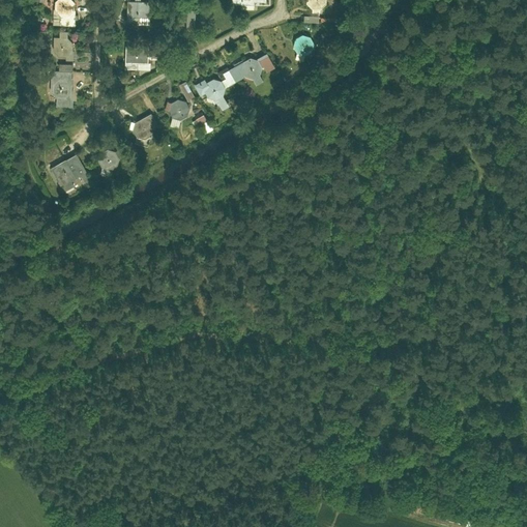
[(72,0),(55,0),(55,1),(53,25),(75,26),(75,2),(72,0)]
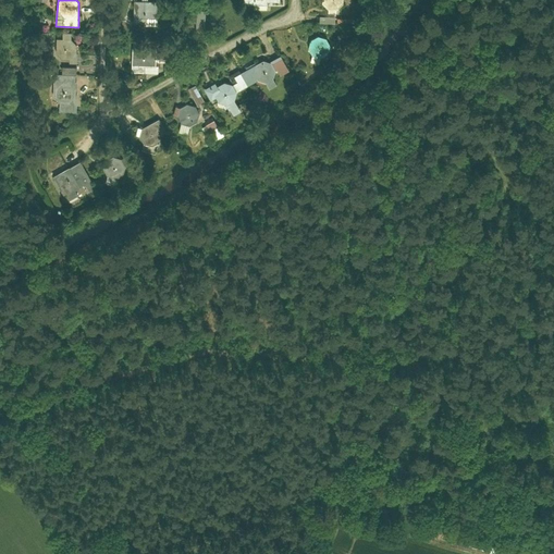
[(321,0),(321,5),(328,12),(336,12),(343,7),(342,0),(321,0)]
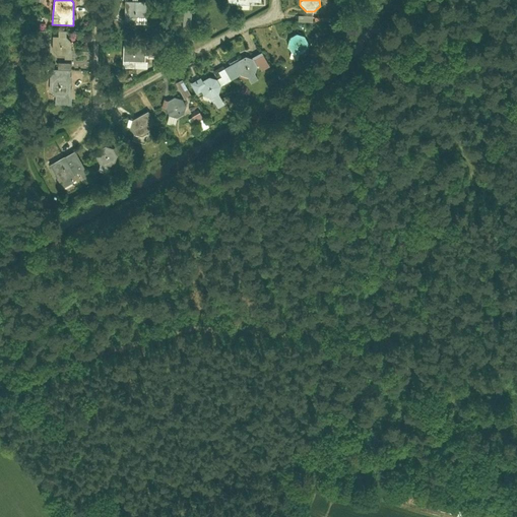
[(147,2),(125,1),(124,16),(146,17),(147,2)]
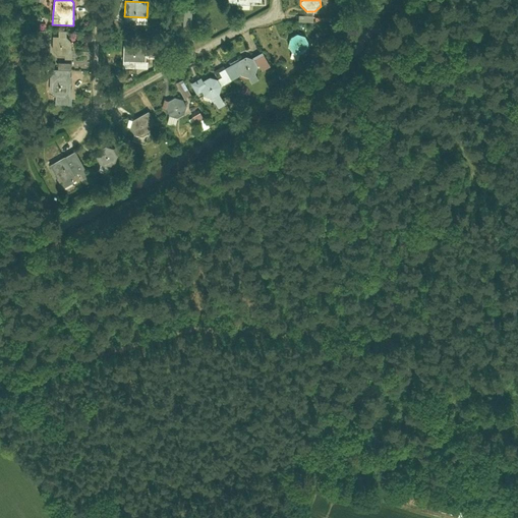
[(171,26),(170,36),(178,37),(179,26),(171,26)]
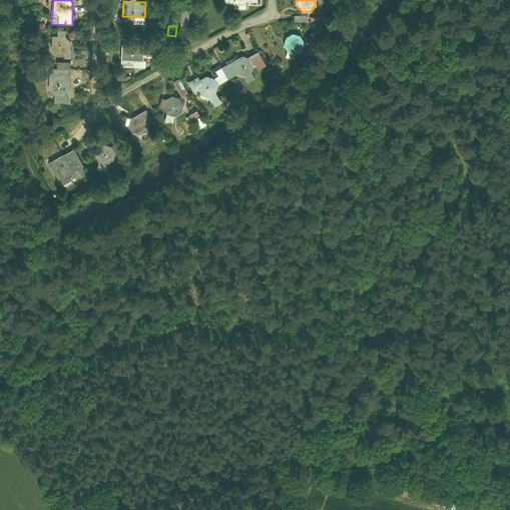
[(64,30),(58,30),(58,36),(52,35),(52,54),(64,54),(64,58),(70,59),(70,42),(64,37),(64,30)]
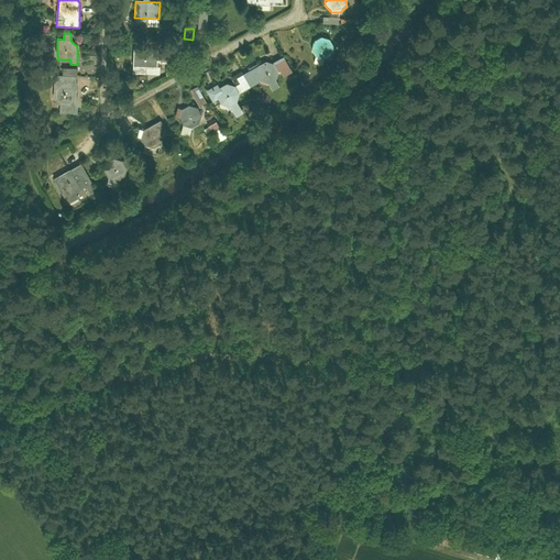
[(314,43),(311,51),(315,57),(325,61),(332,56),(333,48),(329,41),(320,39),(314,43)]
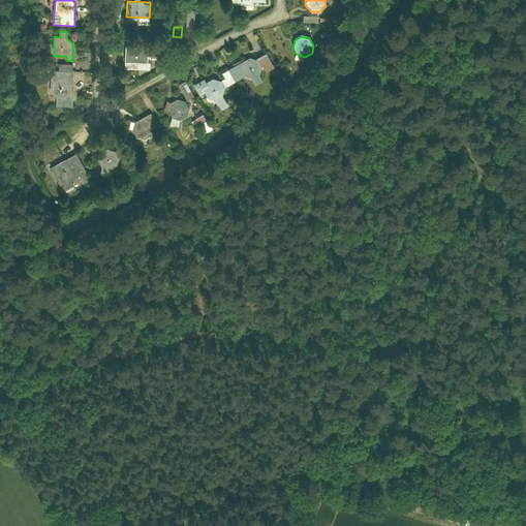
[(148,48),(125,47),(125,62),(148,63),(148,48)]
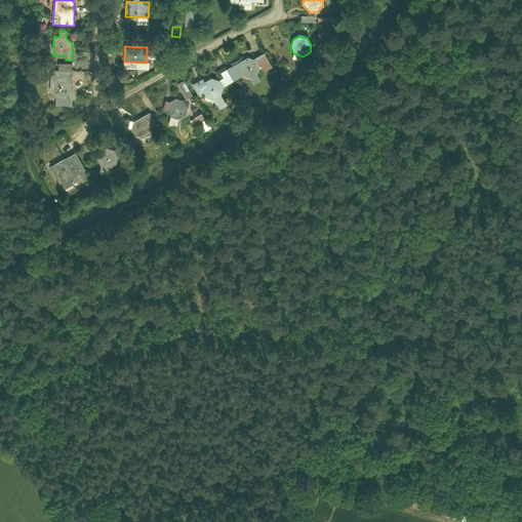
[(247,58),(240,63),(226,71),(233,83),(242,78),(250,80),(254,86),(261,82),(256,75),(259,68),(255,62),(247,58)]
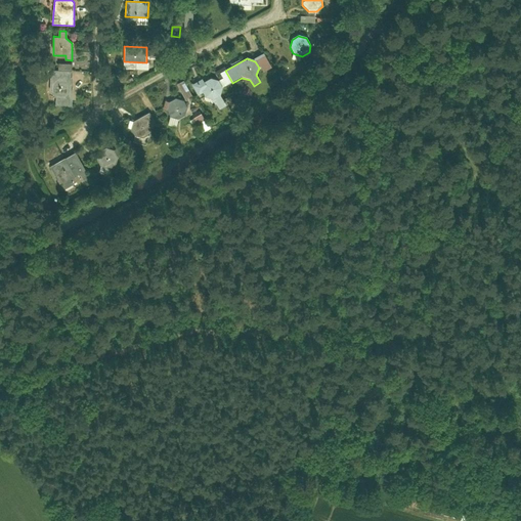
[(72,72),(49,71),(49,90),(55,97),(55,105),(72,106),(72,72)]
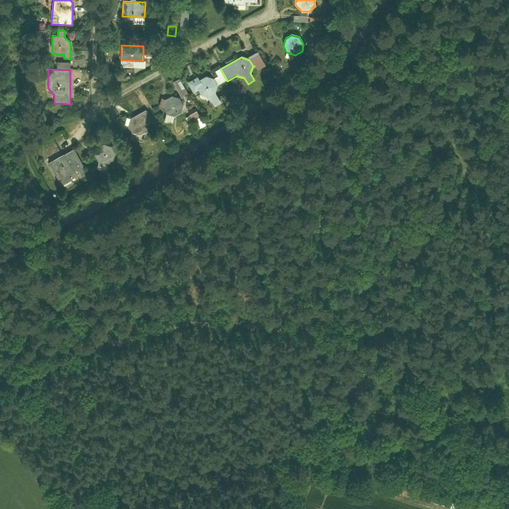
[(197,77),(187,83),(193,93),(197,91),(199,94),(207,97),(215,94),(217,87),(213,79),(205,76),(200,81),(197,77)]
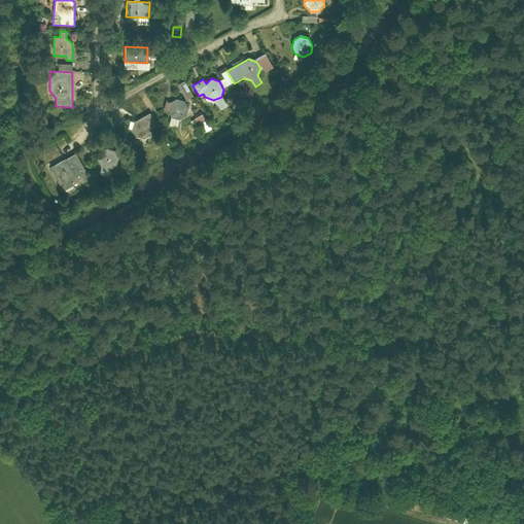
[(177,99),(170,102),(166,101),(164,109),(168,110),(172,117),(180,119),(186,115),(188,107),(184,101),(177,99)]
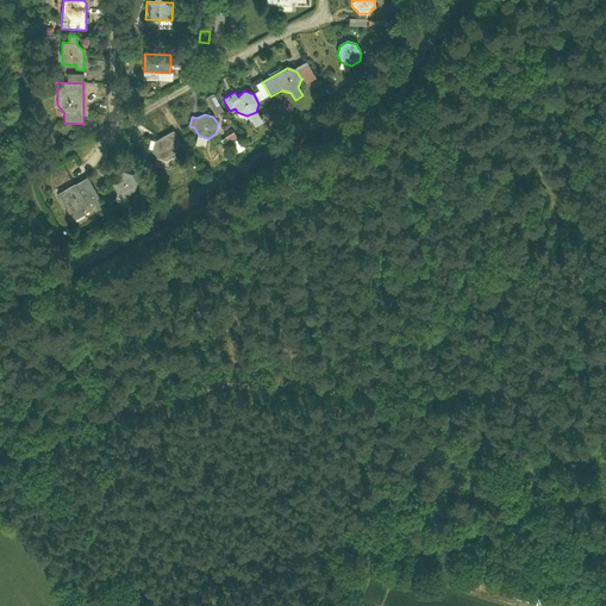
[(174,131),(152,142),(162,162),(186,150),(174,131)]
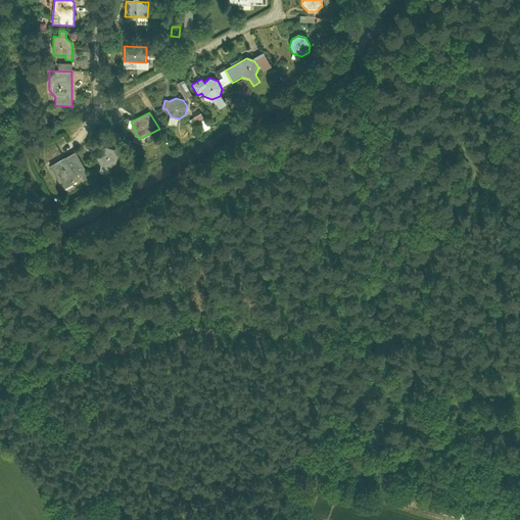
[(110,152),(101,150),(95,152),(92,160),(95,169),(104,172),(111,169),(114,160),(110,152)]
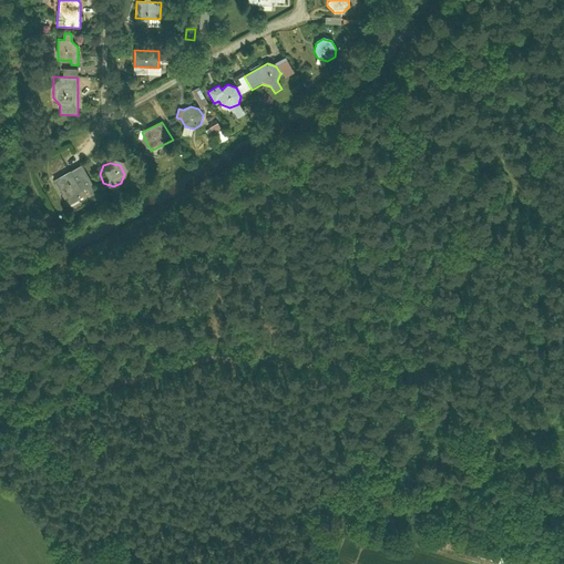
[(50,175),(54,174),(53,173),(60,171),(59,165),(48,167),(50,175)]
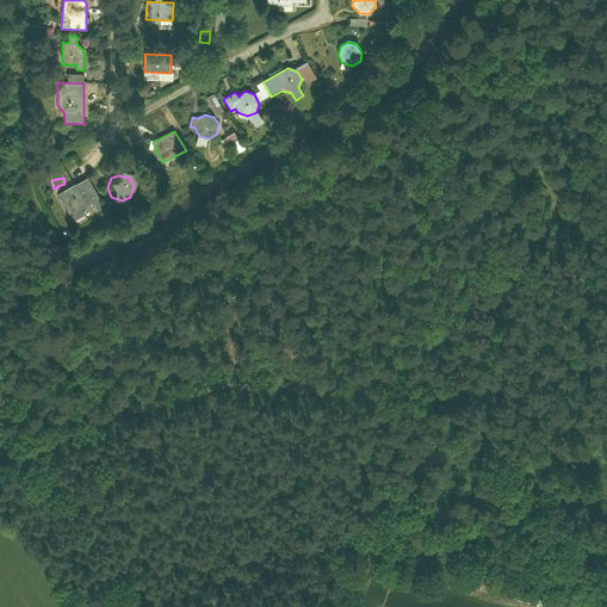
[(88,178),(57,194),(74,222),(85,215),(82,210),(100,199),(88,178)]
